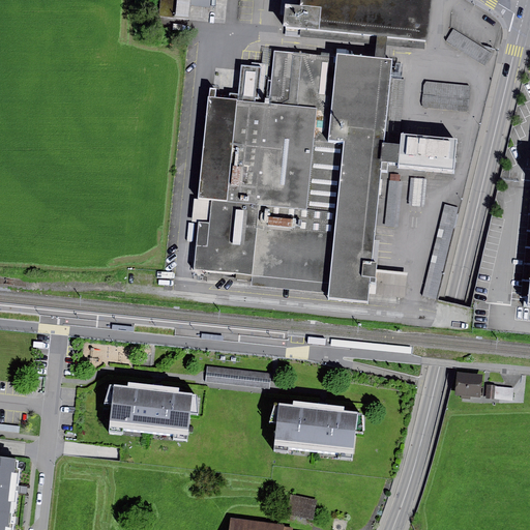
[(190,0),(160,0),(159,16),(189,19),(190,0)]
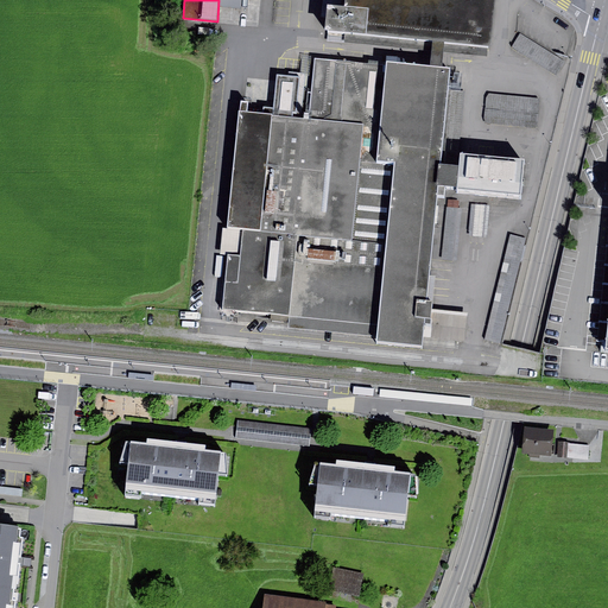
[(346,7),(346,0),(323,0),(322,17),(325,17),(327,5),(346,7)]
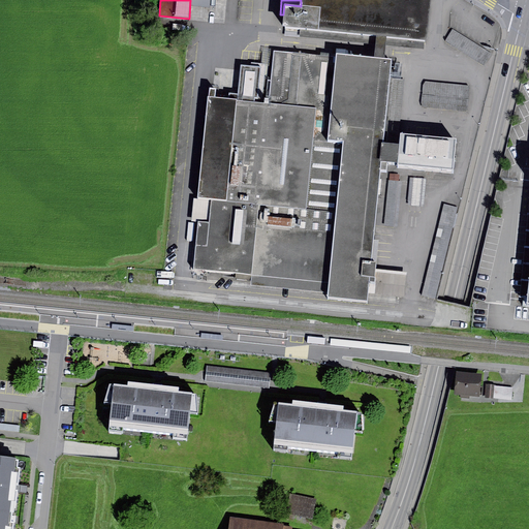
[(283,14),(282,28),(285,29),(376,37),(386,38),(404,40),(425,41),(428,42),(431,0),(301,0),(301,6),(284,4),(283,14)]
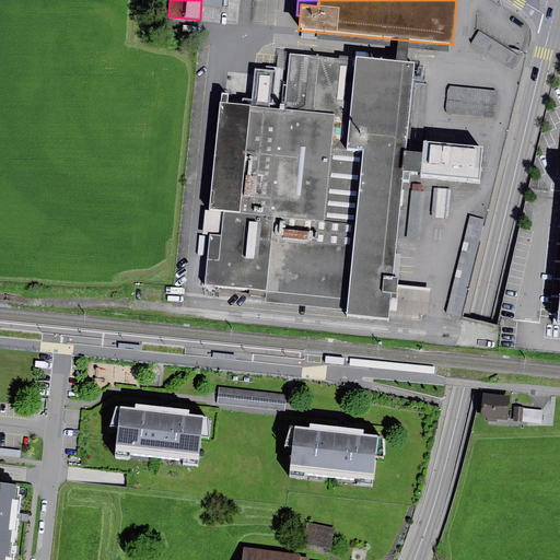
[(398,39),(302,31),(301,39),(397,48),(398,39)]
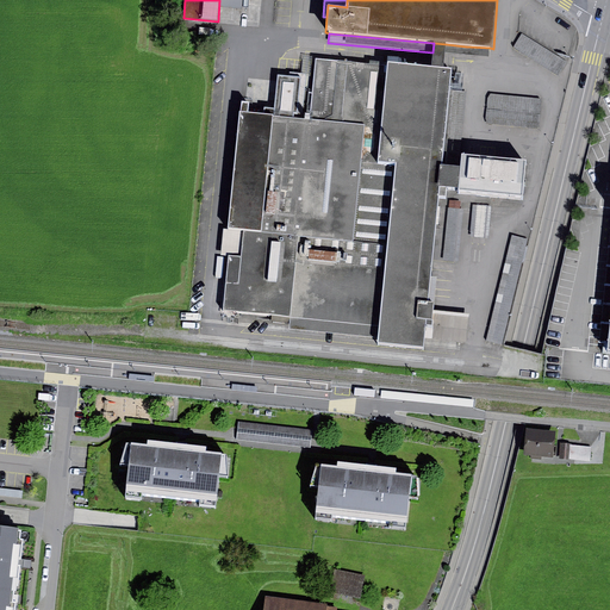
[(514,48),(558,76),(567,62),(522,35),(514,48)]
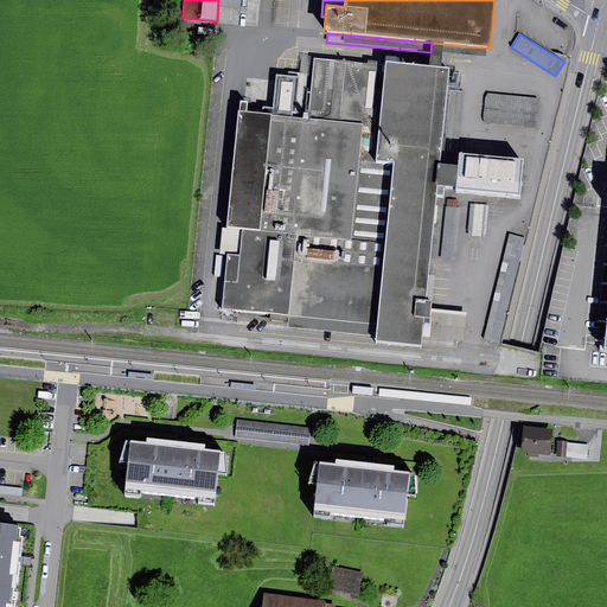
[(487,48),(443,44),(443,52),(487,57),(487,48)]
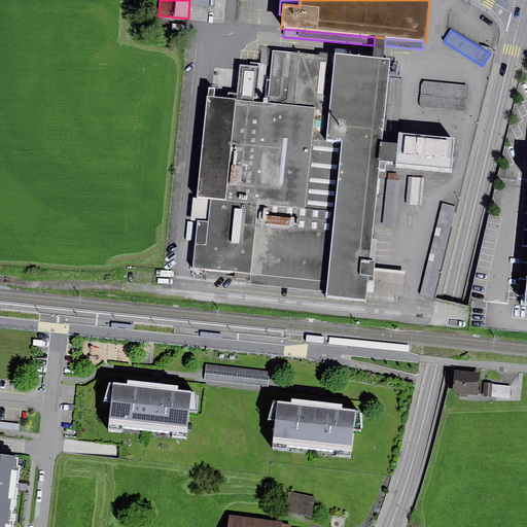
[(270,49),(261,48),(260,65),(268,66),(270,49)]
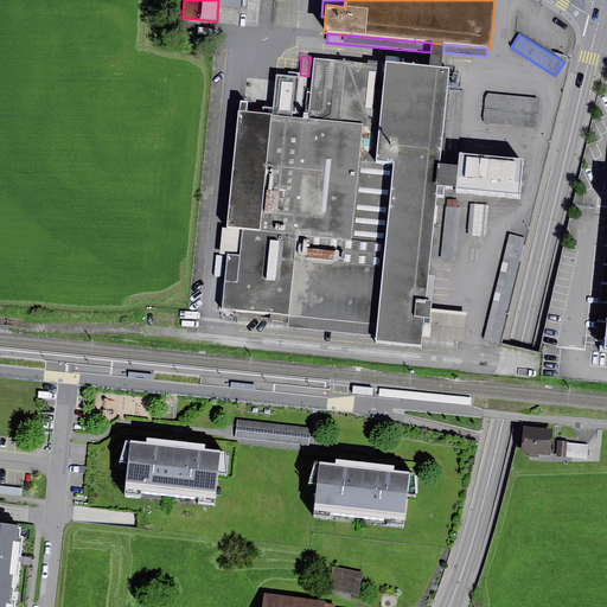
[(363,125),(351,241),(387,244),(394,164),(376,161),(387,66),(314,59),(308,119),(363,125)]
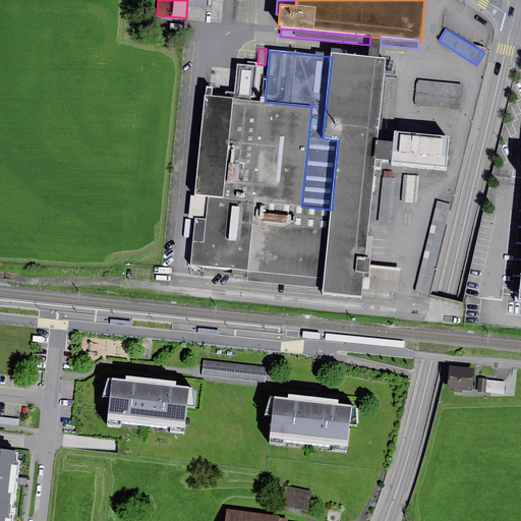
[(385,76),(386,59),(379,58),(368,57),(332,54),(332,57),(323,138),(338,140),(332,210),(323,290),(323,294),(362,298),(363,289),(364,274),(369,274),(370,266),(371,258),(366,257),(368,237),(375,160),(378,141),(380,129),(385,76)]
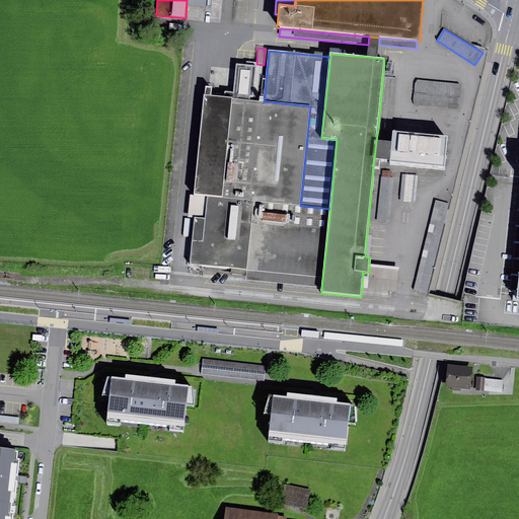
[(212,87),(206,86),(194,195),(208,197),(300,206),(310,106),(264,101),(249,100),(249,96),(253,97),(256,66),(237,65),(233,92),(224,91),(224,97),(211,96),(212,87)]
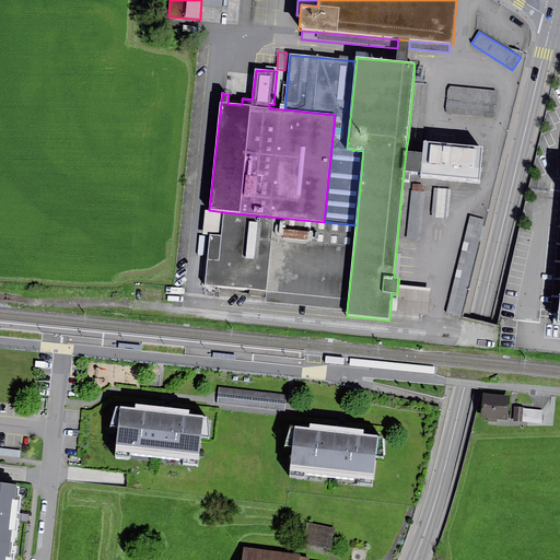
[(428,83),(413,82),(408,139),(422,140),(428,83)]
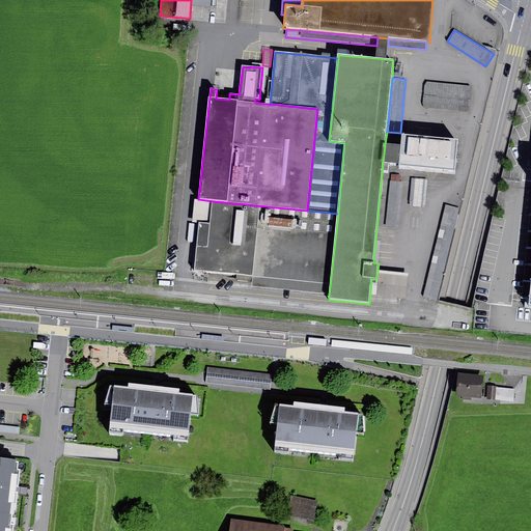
[(424,108),(469,112),(470,110),(473,88),(471,87),(427,82),(425,85),(422,103),(424,108)]
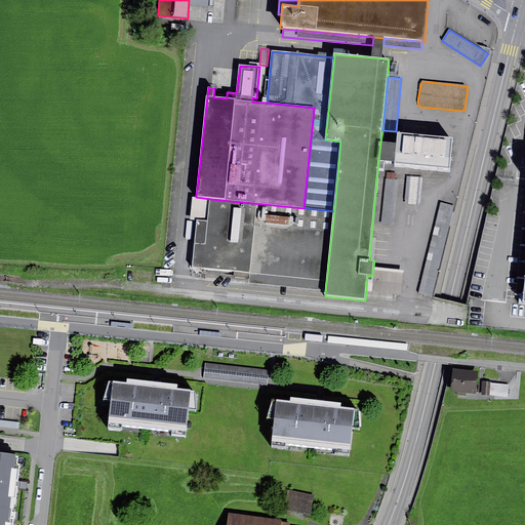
[(397,144),(380,143),(378,161),(449,168),(452,139),(398,133),(397,144)]
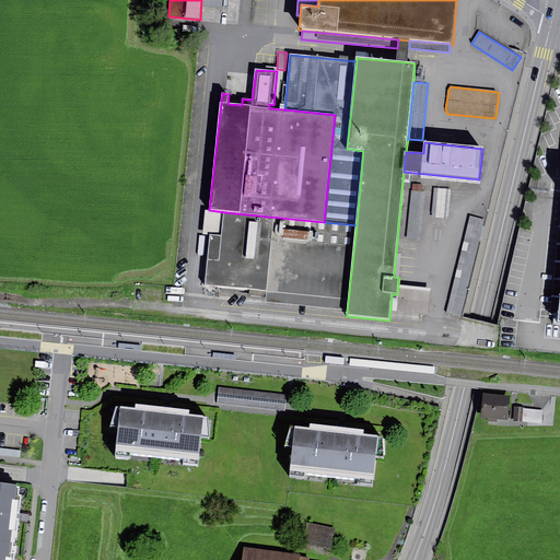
[(451,189),(434,188),(431,218),(447,219),(451,189)]
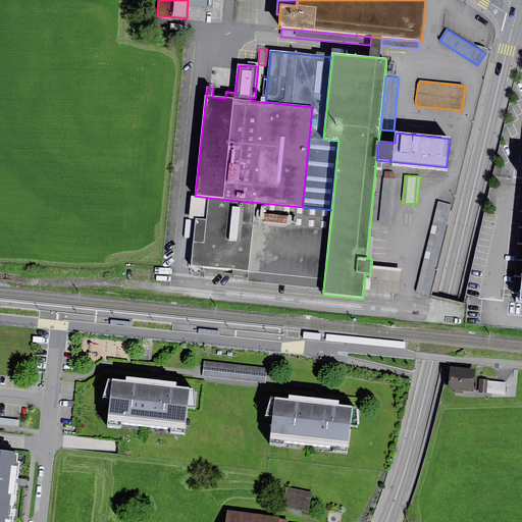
[(395,177),(383,176),(378,221),(389,222),(395,177)]
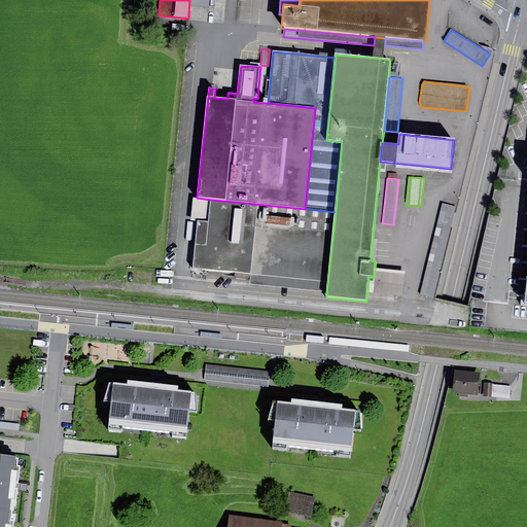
[(305,209),(211,200),(209,222),(198,221),(194,269),(251,275),(249,287),(326,293),(336,212),(305,209)]
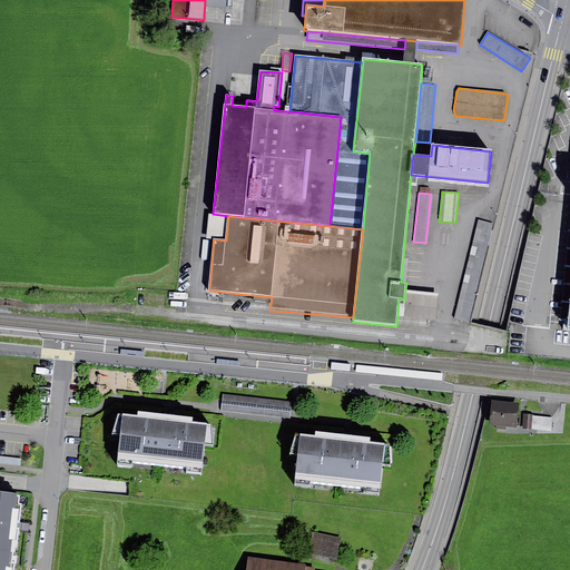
[(493,223),(479,219),(454,318),(470,322),(493,223)]
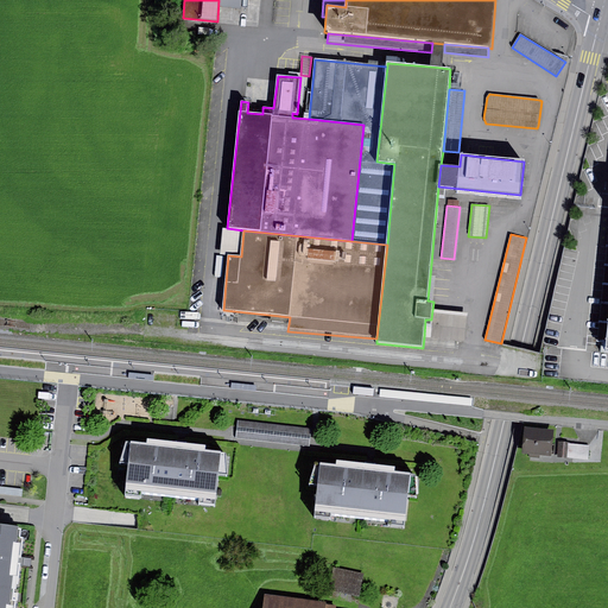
[(468,314),(432,310),(431,320),(425,320),(424,337),(466,342),(468,314)]
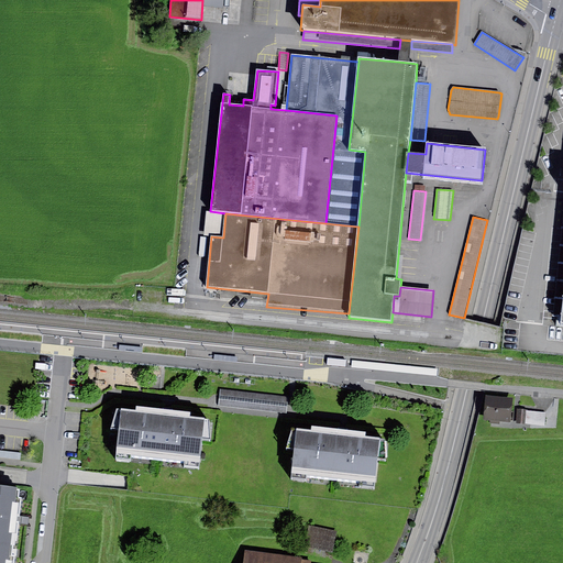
[(288,397),(220,389),(218,406),(286,414),(288,397)]
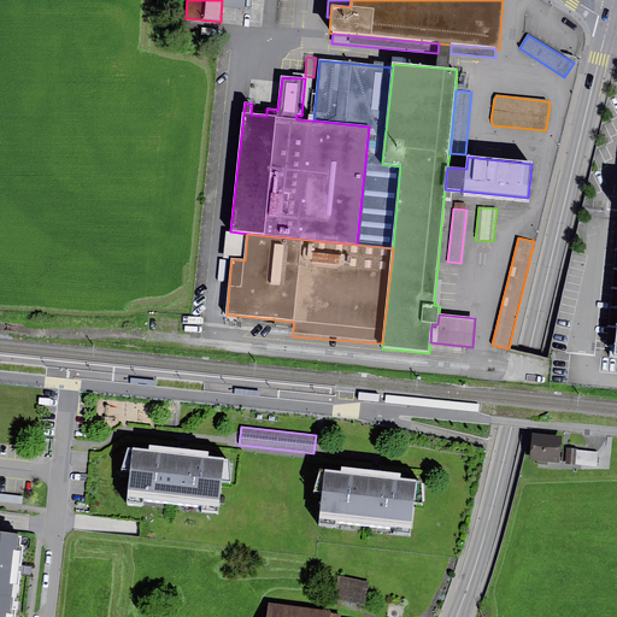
[(562,436),(532,433),(529,460),(536,462),(536,464),(547,465),(547,463),(559,464),(562,436)]
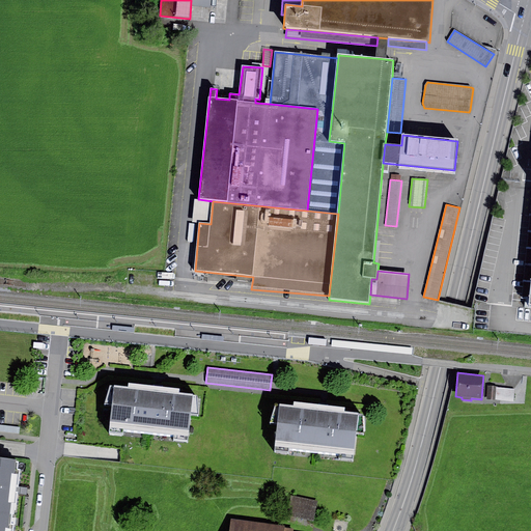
[(129,388),(114,387),(109,429),(123,431),(190,439),(195,395),(180,394),(180,390),(159,388),(130,385),(129,388)]
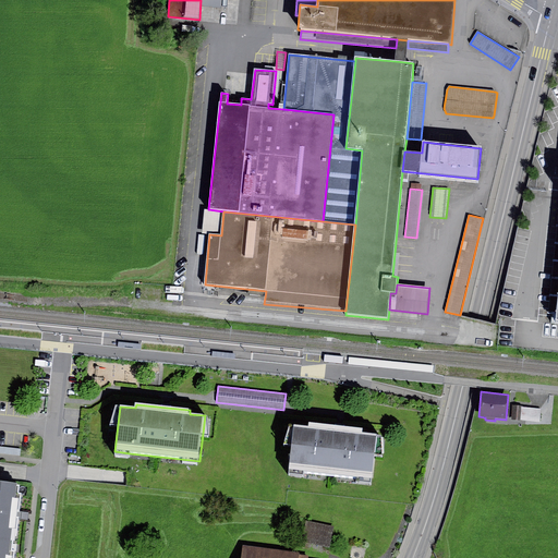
[(542,409),(513,407),(512,420),(541,422),(542,409)]
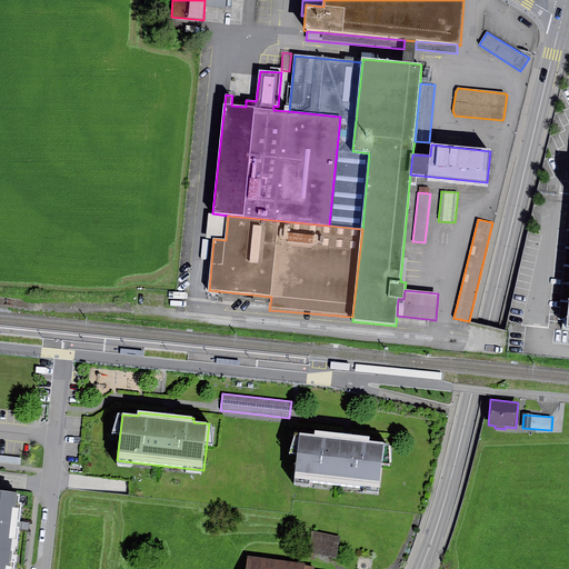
[(316,437),(299,436),(295,478),(381,488),(386,445),(371,442),(371,438),(345,435),(316,431),(316,437)]
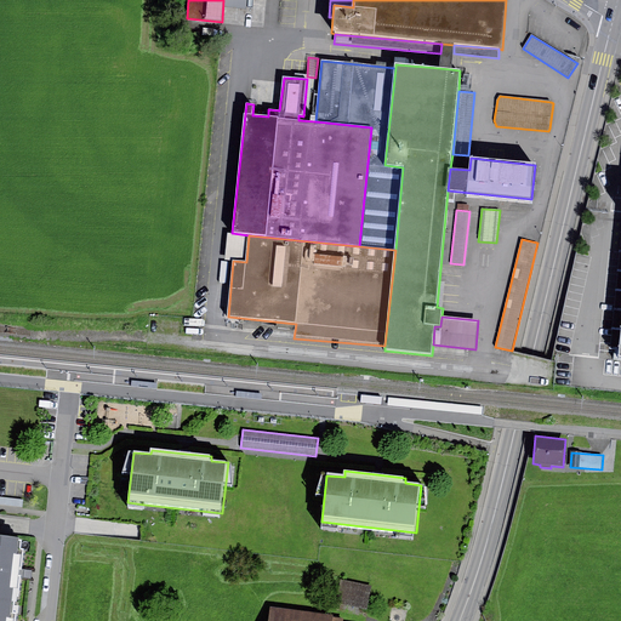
[(23,500),(0,496),(0,506),(23,508),(23,500)]
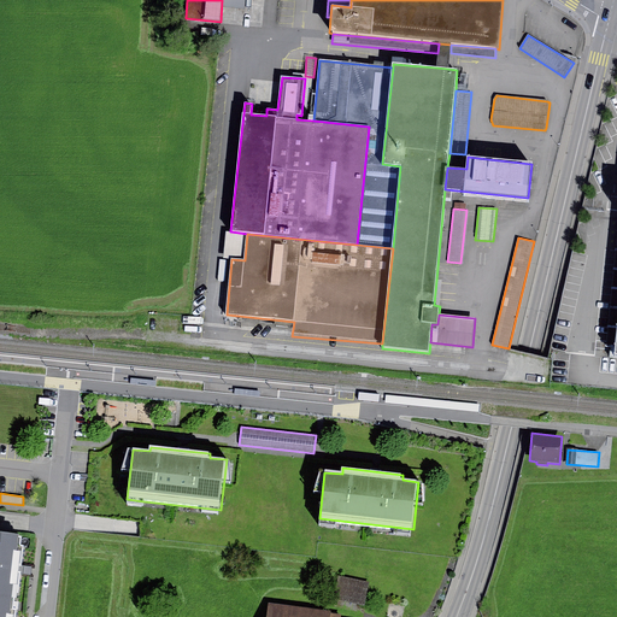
[(19,535),(0,532),(0,592),(13,594),(18,594),(22,569),(24,546),(18,545),(19,535)]
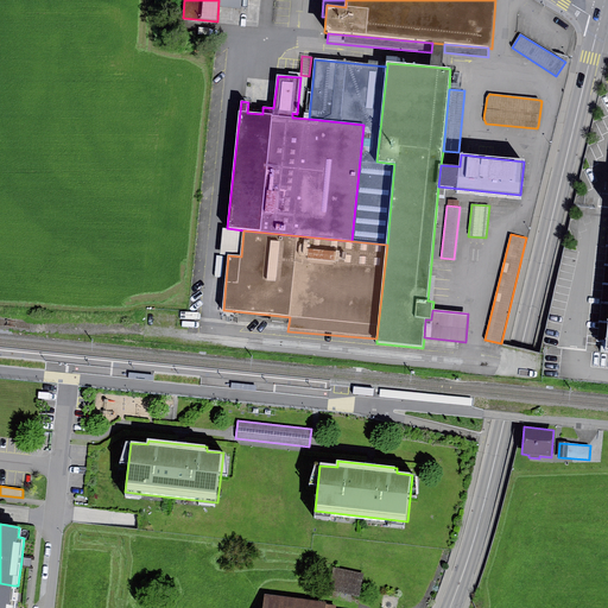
[(363,574),(334,568),(329,590),(359,596),(363,574)]
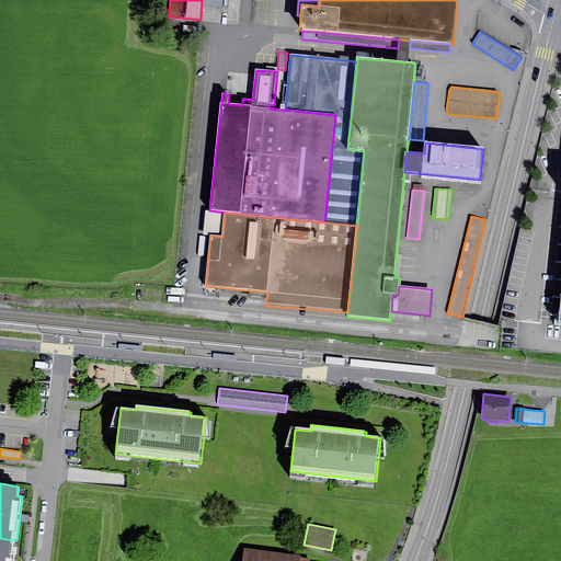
[(12,540),(0,538),(0,560),(13,560),(14,556),(11,554),(12,540)]
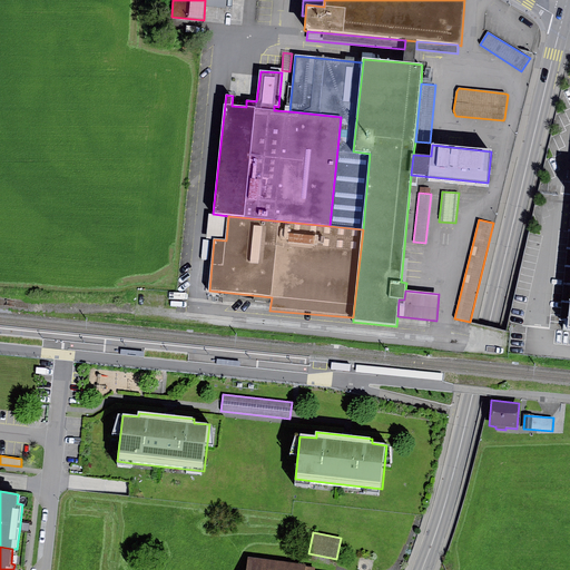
[(248,558),(246,569),(314,569),(315,568),(248,558)]
